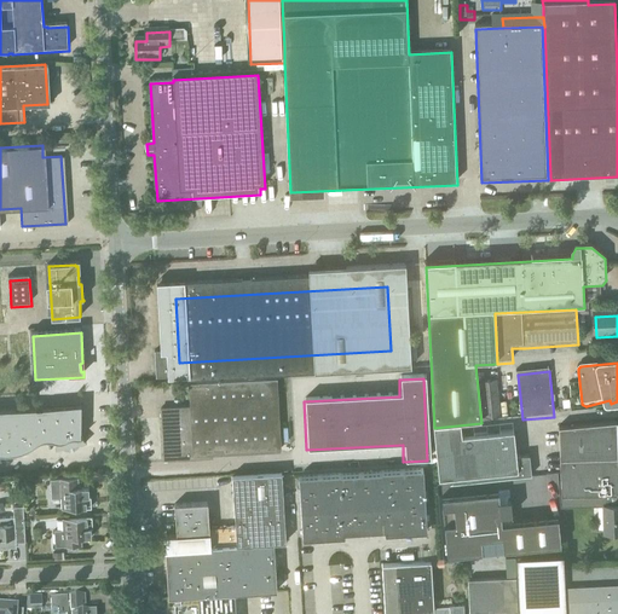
[(165,464),(195,462),(195,458),(281,453),(277,383),(190,388),(191,411),(162,412),(165,464)]
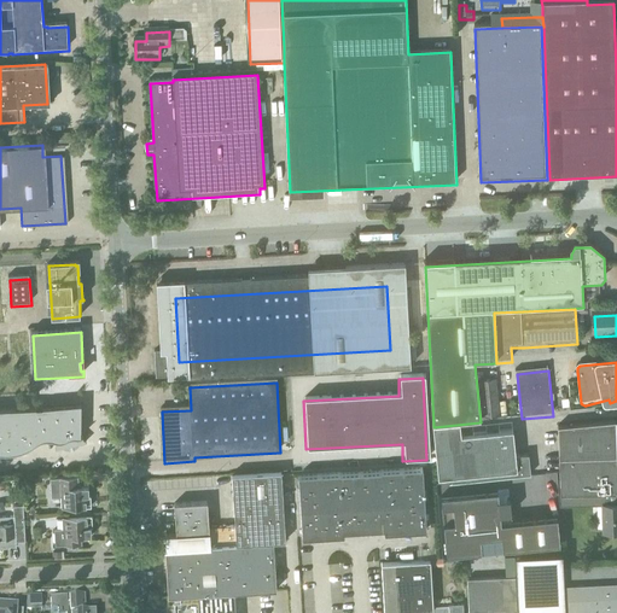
[(499,383),(482,385),(484,421),(502,420),(499,383)]
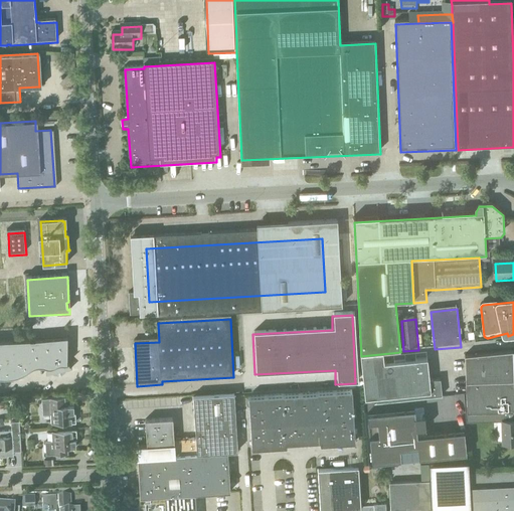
[(71,371),(66,367),(66,365),(65,341),(0,343),(0,379),(6,380),(7,380),(19,377),(31,370),(33,370),(33,369),(36,369),(38,369),(41,369),(42,369),(43,369),(45,370),(46,370),(47,370),(45,377),(53,376),(52,378),(58,378),(58,377),(59,377),(59,378),(65,375),(63,373),(71,371)]
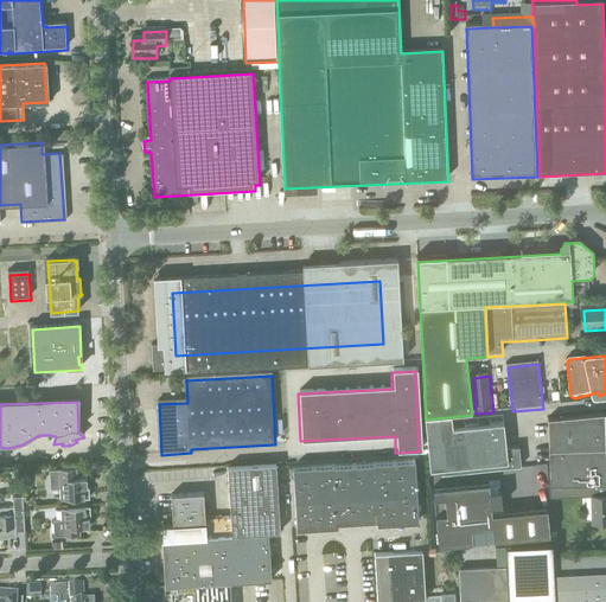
[(550,455),(605,454),(605,417),(549,422),(550,455)]
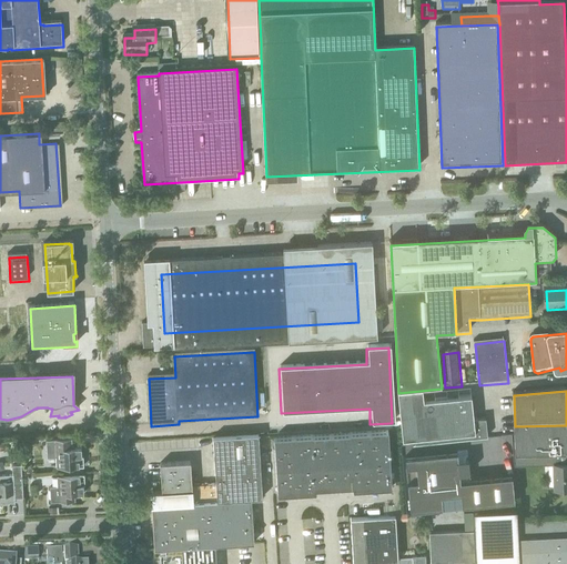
[(423,392),(401,394),(405,442),(417,441),(418,447),(464,443),(476,442),(488,441),(487,421),(475,422),(473,399),(424,404),(423,392)]
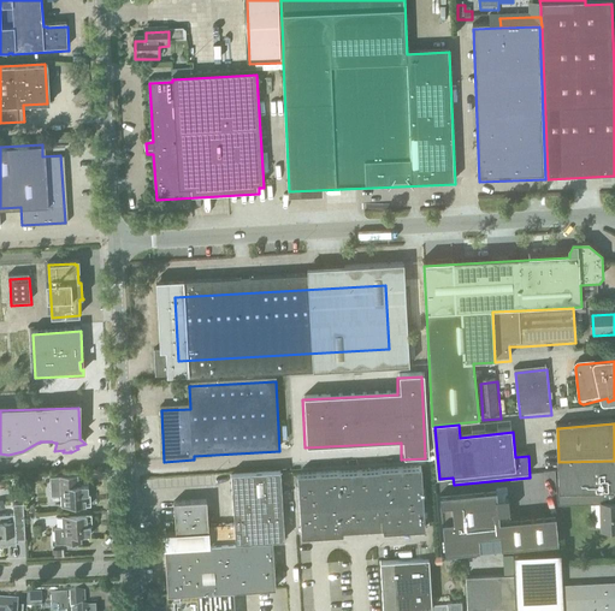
[(614,461),(559,462),(560,498),(614,496),(614,461)]
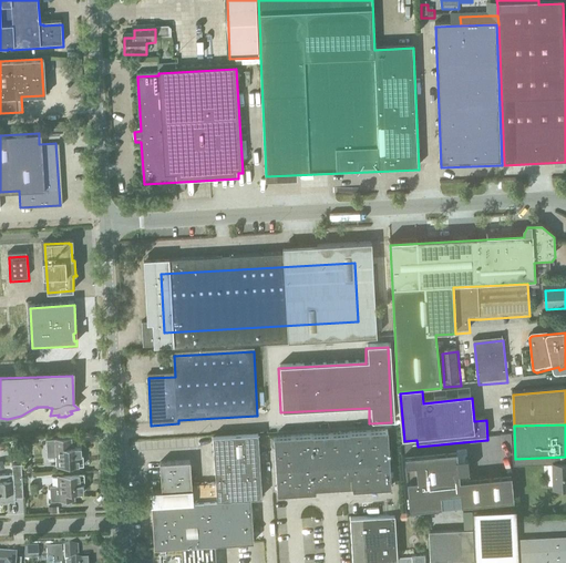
[(350,436),(350,437),(353,490),(353,493),(392,491),(388,433),(350,436)]
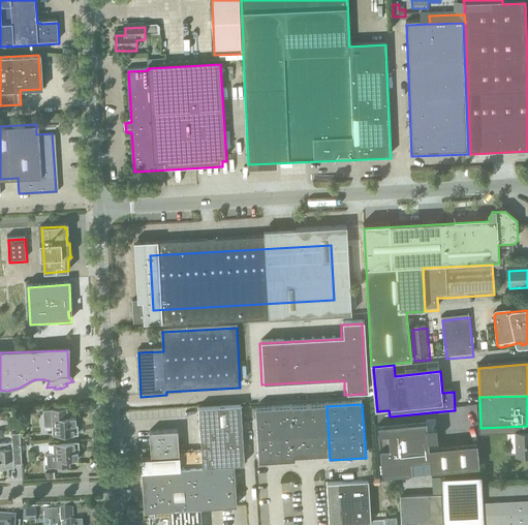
[(294,459),(330,457),(327,407),(291,409),(294,459)]
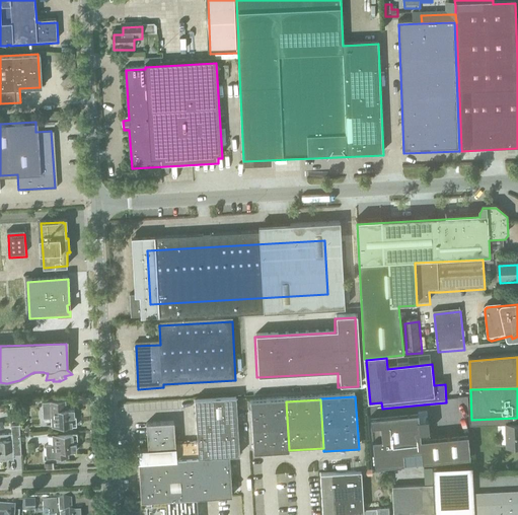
[(176,446),(175,426),(147,427),(149,454),(140,455),(141,459),(137,459),(138,466),(139,466),(142,505),(233,499),(230,459),(240,458),(236,400),(196,402),(199,445),(176,446)]
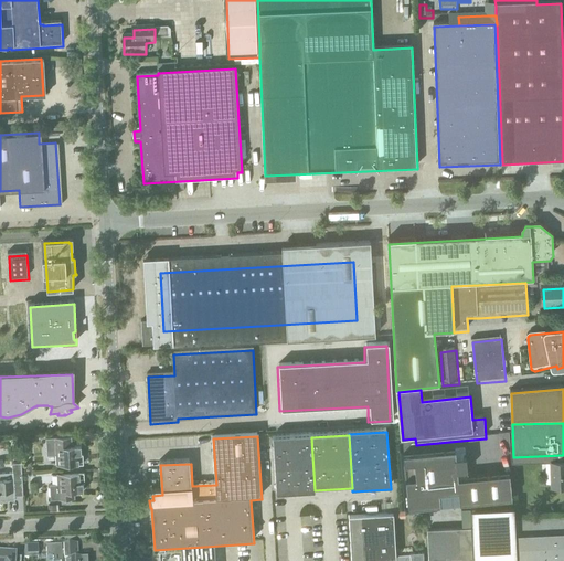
[(315,490),(311,437),(311,436),(274,440),(277,496),(316,494),(315,490)]
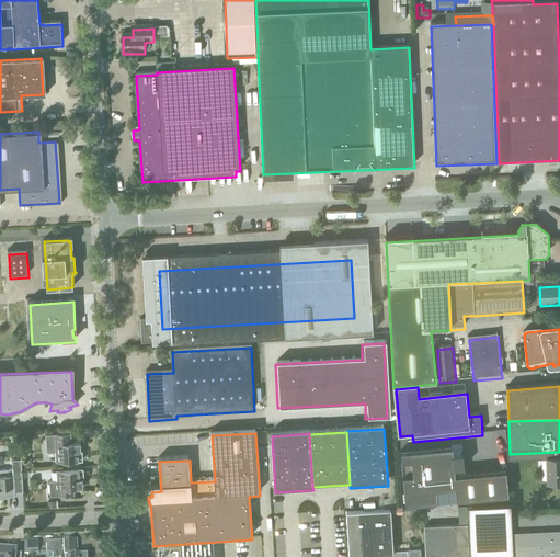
[(53,439),(47,439),(47,456),(54,456),(57,456),(57,466),(84,464),(84,455),(83,455),(82,446),(71,447),(71,438),(53,439)]
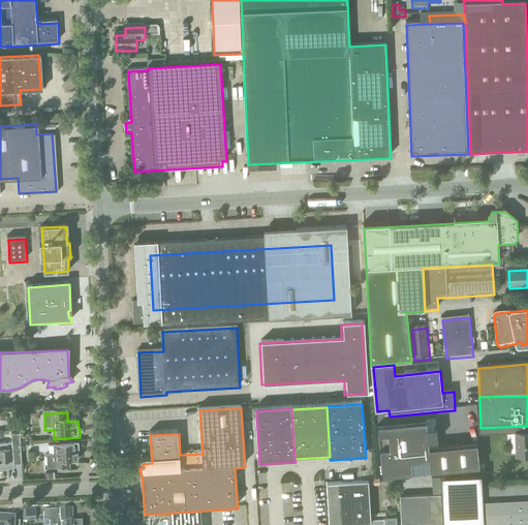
[(427,425),(378,430),(381,457),(383,479),(479,469),(477,446),(430,452),(427,425)]
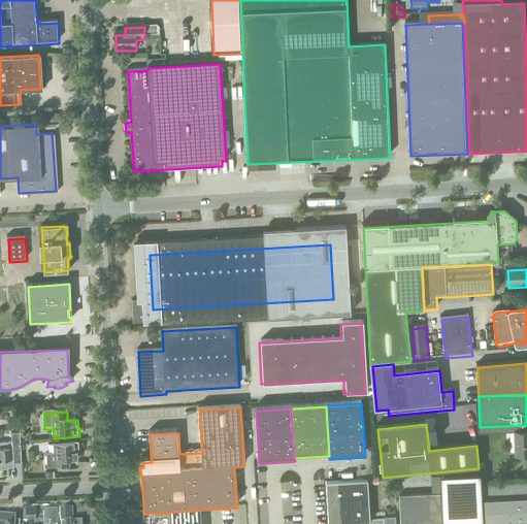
[(526,425),(480,427),(480,437),(515,435),(516,458),(526,457),(526,425)]
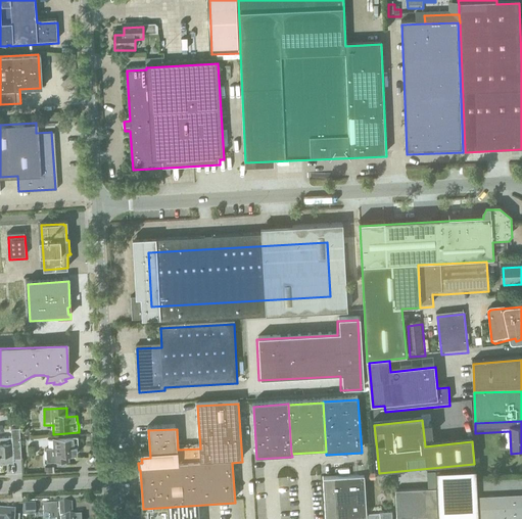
[(0,438),(0,465),(14,464),(14,463),(22,462),(20,432),(12,433),(12,437),(0,438)]
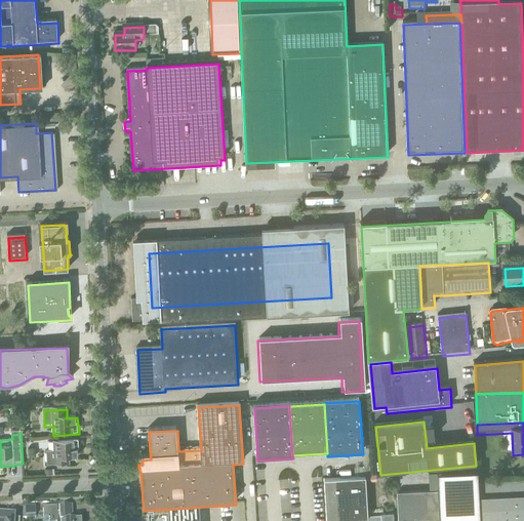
[(47,465),(70,463),(70,457),(73,456),(79,455),(78,439),(54,441),(55,449),(47,450),(47,465)]
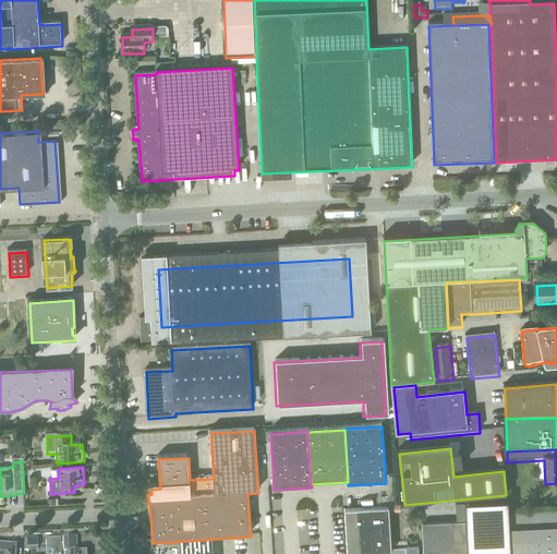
[(509,505),(465,507),(465,522),(467,525),(468,545),(468,553),(511,553),(509,516),(509,505)]
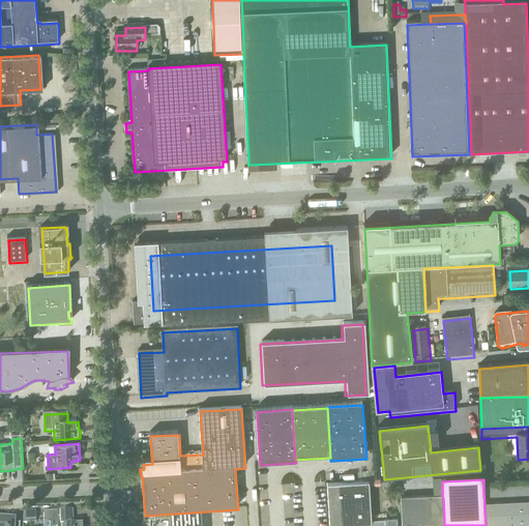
[(381,484),(331,487),(328,487),(330,525),(386,525),(386,524),(372,525),(370,490),(382,489),(381,484)]
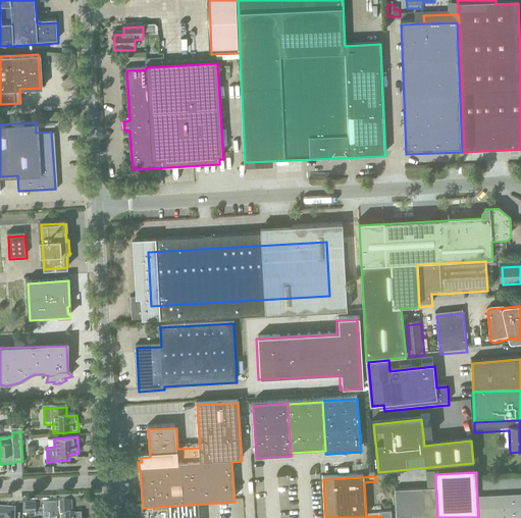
[(520,479),(476,482),(478,517),(520,517),(520,479)]
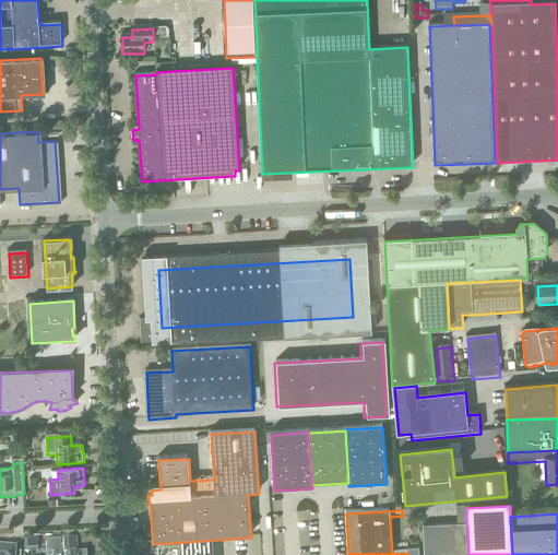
[(456,554),(456,547),(469,546),(467,526),(424,528),(425,554),(456,554)]
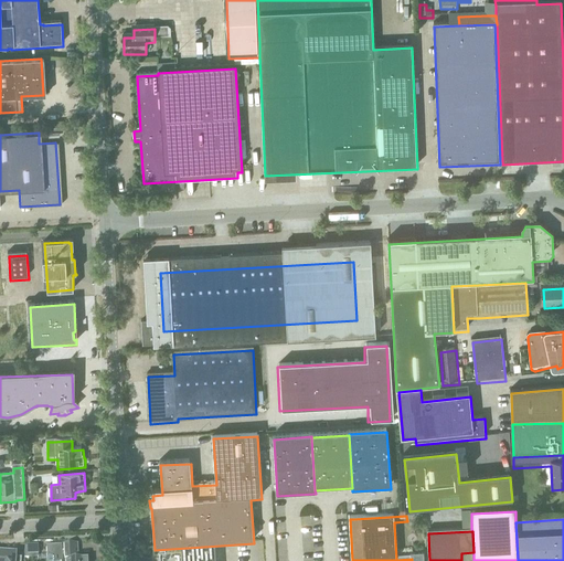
[(166,549),(155,550),(155,552),(166,551),(166,554),(160,556),(160,560),(215,560),(215,546),(166,549)]
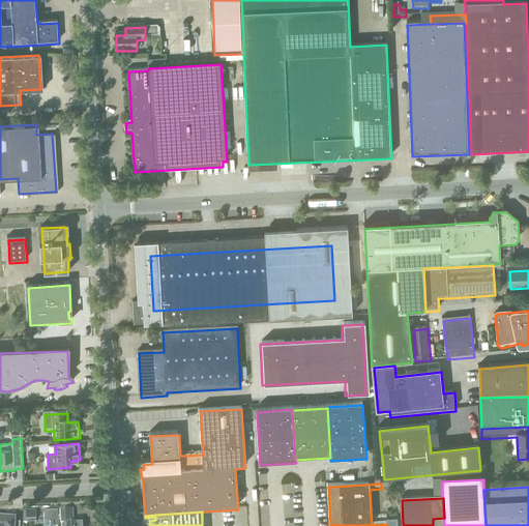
[(74,513),(45,515),(45,525),(75,525),(74,513)]
